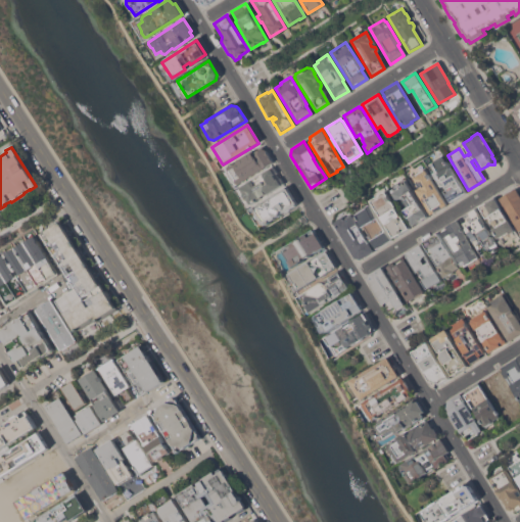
[(234,185),(230,182),(227,179),(225,175),(225,172),(224,169),(250,151),(251,153),(261,147),(263,151),(264,150),(271,162),(234,185)]
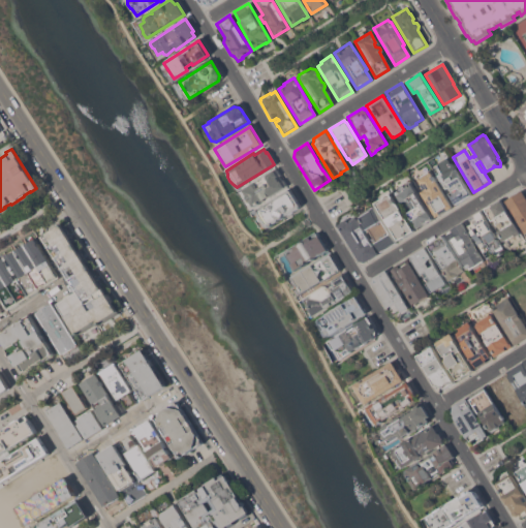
[(468,193),(467,193),(468,196),(454,205),(447,194),(450,192),(446,187),(443,189),(432,168),(437,166),(435,163),(445,158),(453,169),(454,168),(468,193)]
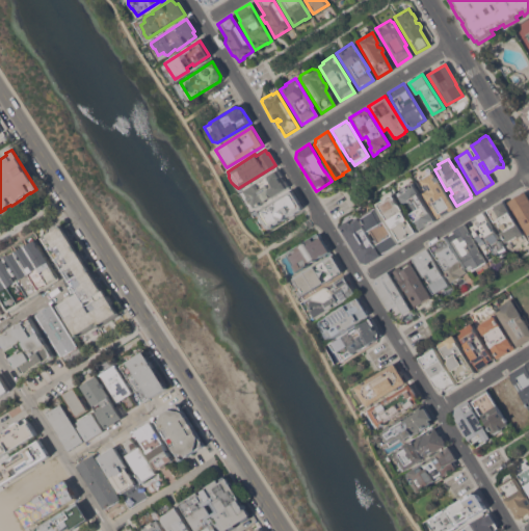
[(275,170),(286,188),(254,208),(249,203),(247,204),(243,198),(246,197),(242,191),(275,170)]
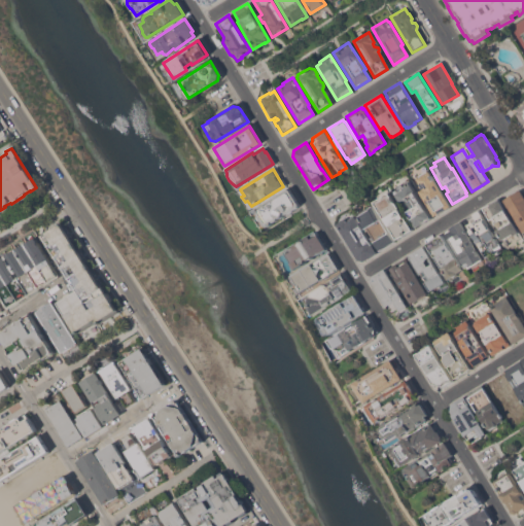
[(449,207),(432,217),(417,191),(421,189),(415,179),(417,178),(416,176),(424,171),(425,173),(427,171),(449,207)]
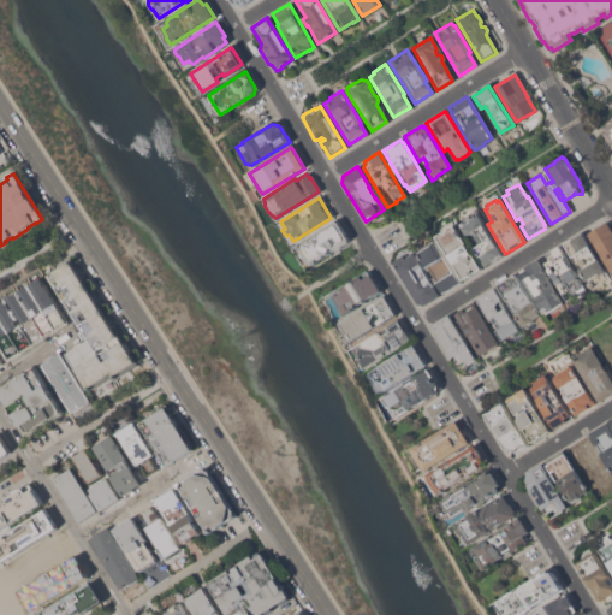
[(501,255),(483,266),(458,224),(462,222),(462,220),(462,219),(463,218),(465,217),(467,218),(468,219),(473,216),(471,214),(475,212),(501,255)]
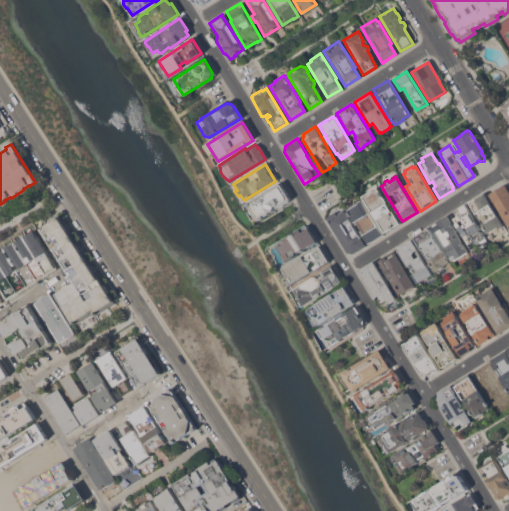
[(276,208),(275,208),(274,208),(274,210),(273,211),(271,212),(270,212),(269,211),(268,212),(267,214),(267,215),(266,216),(258,220),(257,220),(256,220),(255,219),(253,215),(252,215),(251,214),(250,213),(250,212),(249,210),(246,204),(277,184),(279,184),(280,185),(288,198),(289,199),(289,200),(288,201),(277,208),(276,208)]
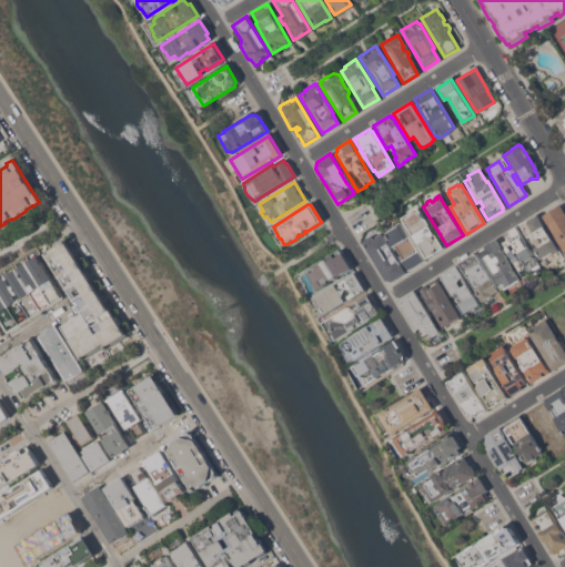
[(564,216),(564,247),(561,251),(541,219),(558,206),(564,216)]
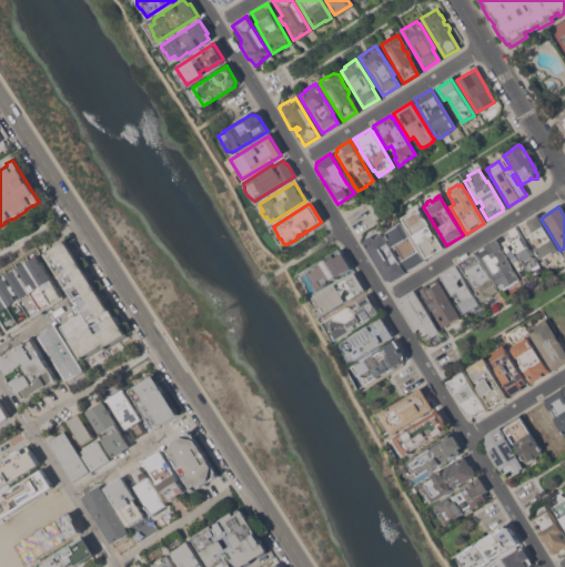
[(402,218),(417,208),(425,220),(443,249),(426,259),(402,218)]
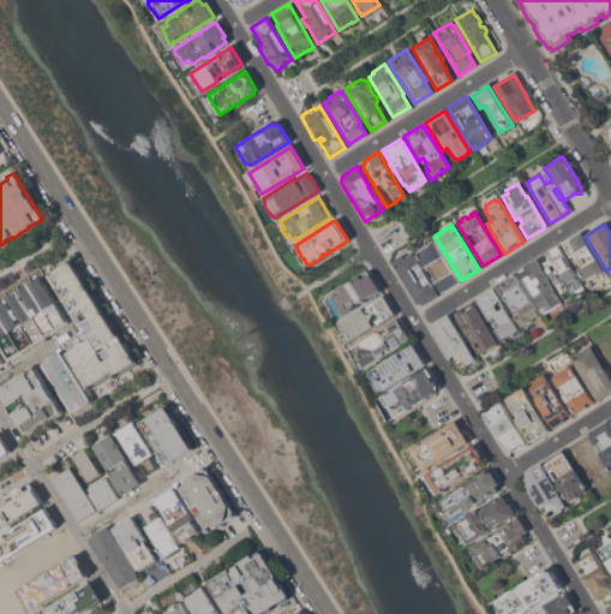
[(561,243),(579,232),(603,272),(597,275),(595,273),(582,281),(576,270),(582,267),(574,254),(569,257),(562,245),(561,243)]
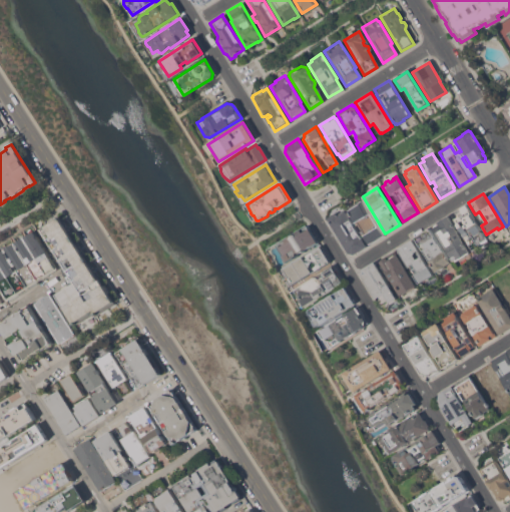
[(345,208),(356,201),(357,202),(360,200),(382,235),(367,244),(345,208)]
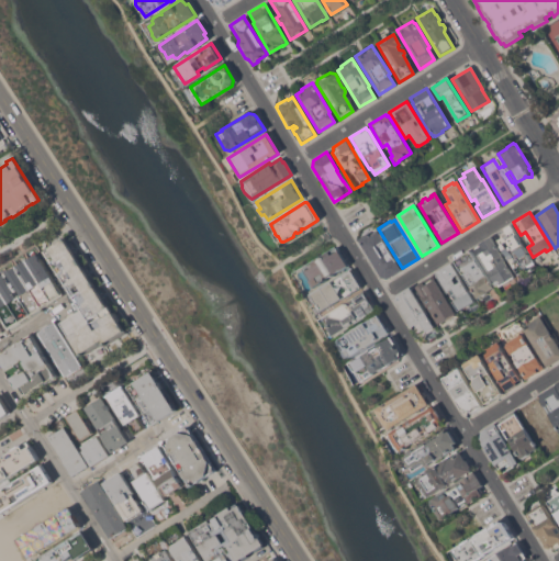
[(530,260),(532,259),(535,265),(527,270),(526,270),(517,276),(512,266),(511,267),(505,257),(495,240),(498,239),(496,238),(495,237),(495,235),(498,235),(499,235),(498,232),(509,224),(513,231),(513,232),(530,260)]
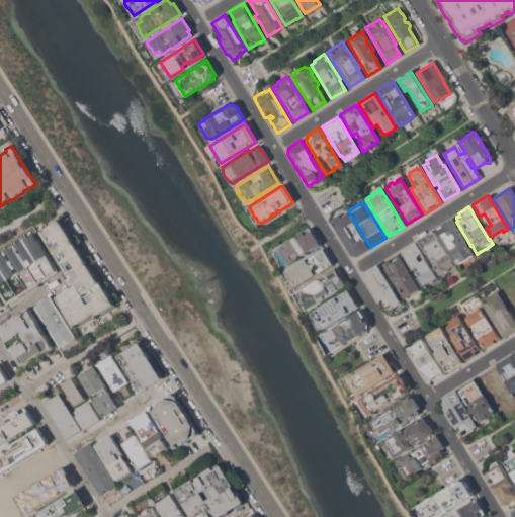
[(368,250),(355,257),(349,256),(328,222),(337,216),(338,218),(346,212),(368,250)]
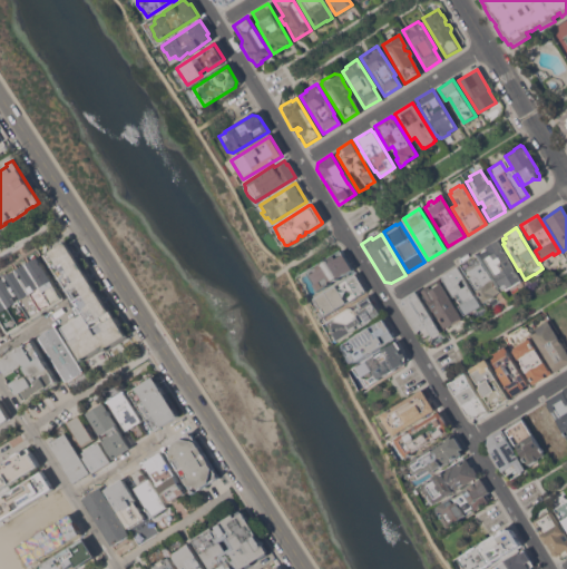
[(520,281),(519,281),(519,282),(504,292),(479,251),(497,241),(497,242),(520,281)]
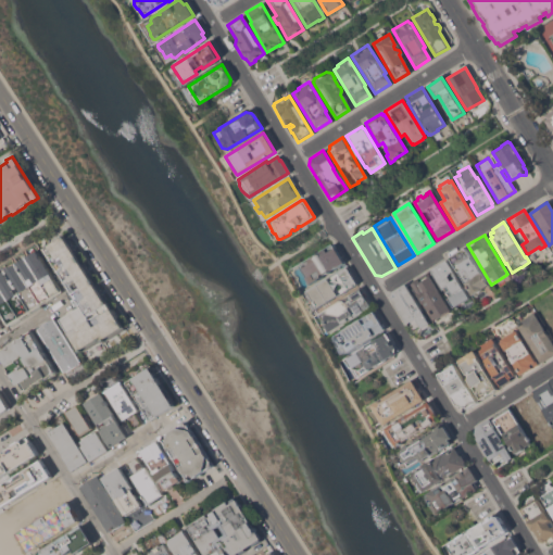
[(41,249),(63,236),(105,304),(107,303),(122,328),(101,341),(99,338),(78,351),(59,319),(78,307),(41,249)]
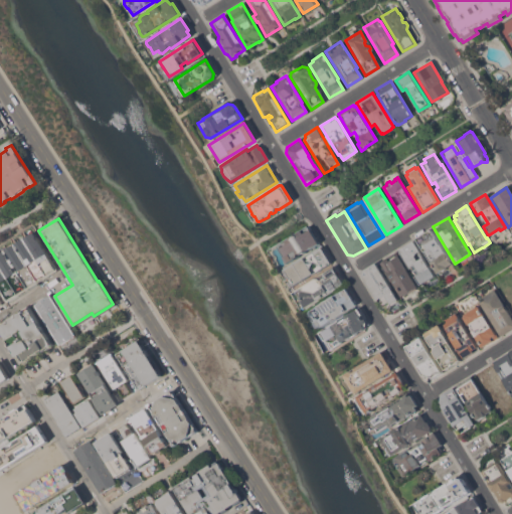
[(286,264),(276,246),(307,226),(318,243),(286,264)]
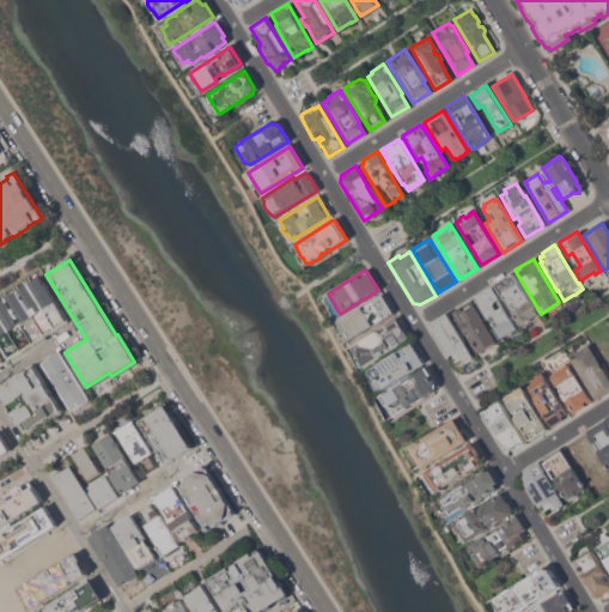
[(536,315),(529,319),(530,319),(518,326),(494,284),(512,273),(512,274),(536,315)]
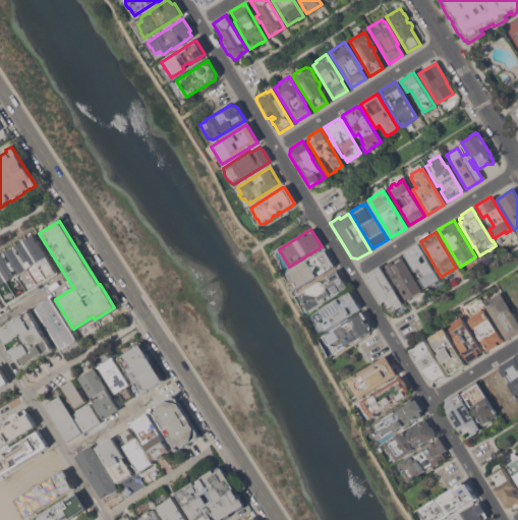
[(6,306),(2,299),(3,298),(0,293),(0,255),(34,235),(58,274),(6,306)]
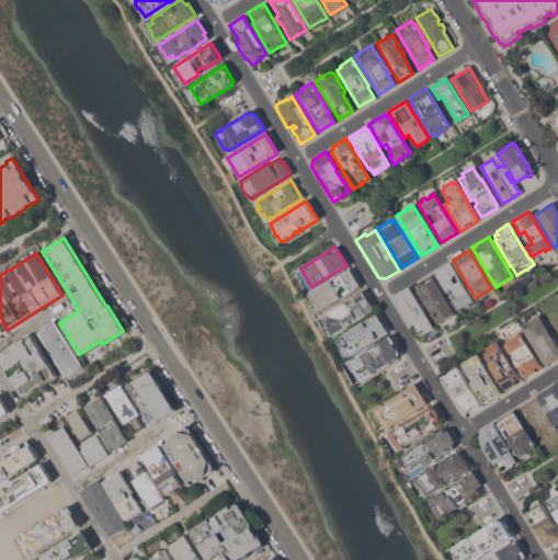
[(471,300),(455,311),(450,301),(452,299),(446,292),(444,293),(432,273),(448,263),(471,300)]
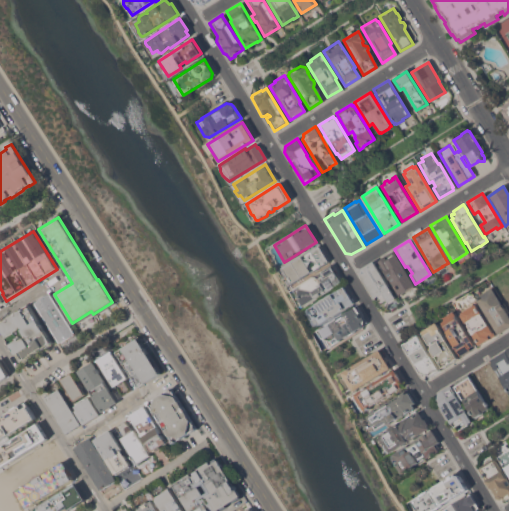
[(291,283),(286,274),(284,275),(281,269),(318,246),(327,262),(291,283)]
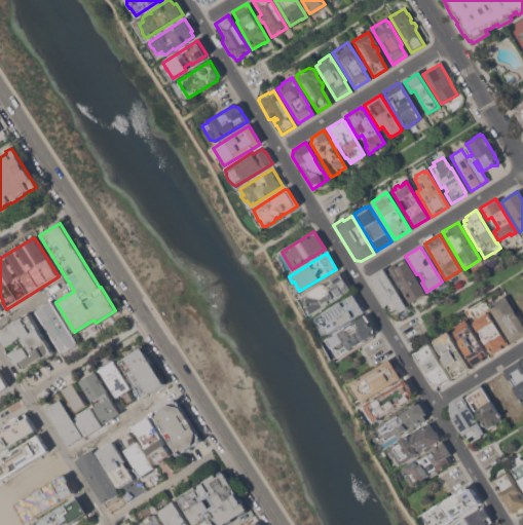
[(391,277),(393,277),(387,268),(401,260),(403,263),(404,262),(424,295),(413,301),(412,300),(407,303),(391,277)]
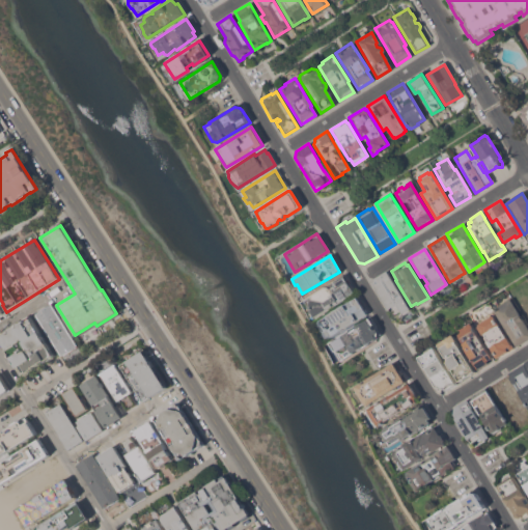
[(409,309),(405,311),(405,310),(393,317),(373,285),(374,279),(386,272),(387,274),(409,309)]
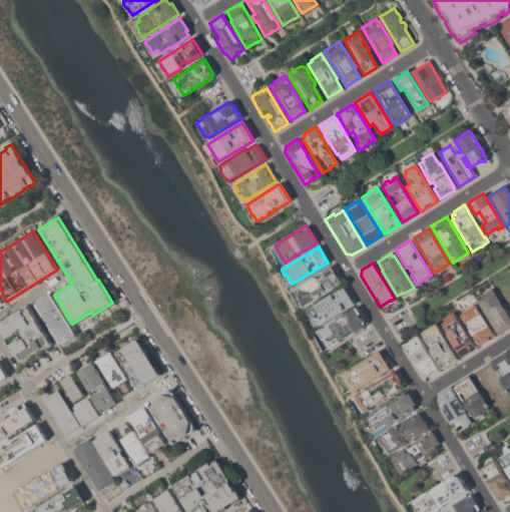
[(338,273),(340,277),(338,278),(341,284),(336,287),(337,288),(303,307),(293,291),(314,279),(313,278),(331,267),(336,274),(338,273)]
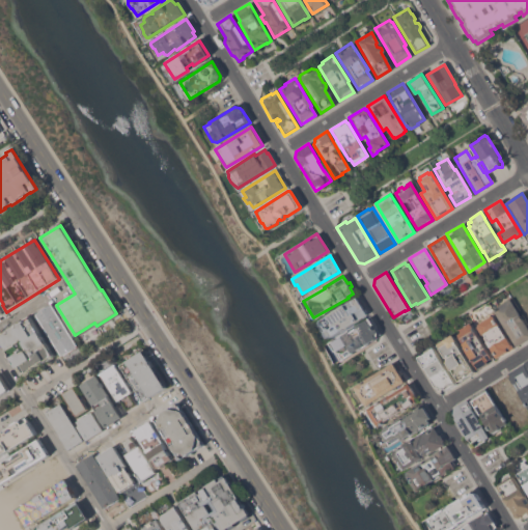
[(355,298),(365,314),(330,337),(329,336),(328,336),(326,336),(323,332),(322,332),(315,323),(355,298)]
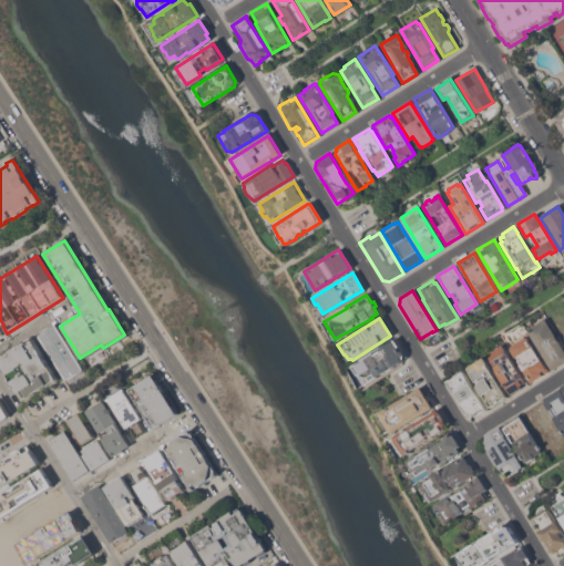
[(563,354),(563,361),(550,371),(527,335),(529,333),(527,331),(530,330),(529,328),(543,320),(563,354)]
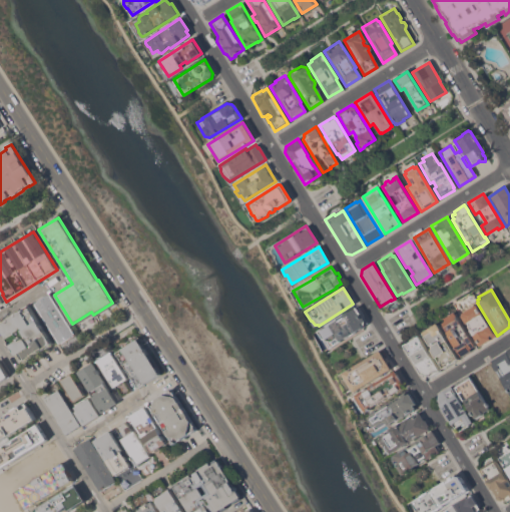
[(56,305),(55,306),(73,334),(58,344),(45,325),(44,325),(31,304),(41,297),(47,296),(50,294),(51,296),(56,305)]
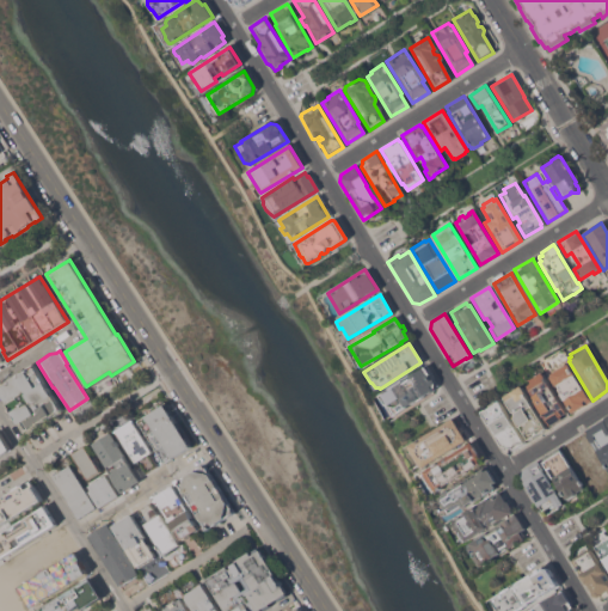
[(589,402),(570,414),(547,376),(566,364),(589,402)]
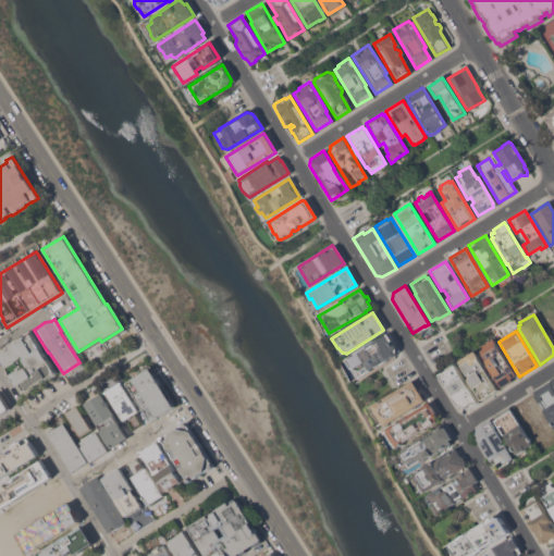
[(56,373),(23,394),(0,358),(0,354),(5,350),(5,349),(8,347),(8,346),(29,332),(56,373)]
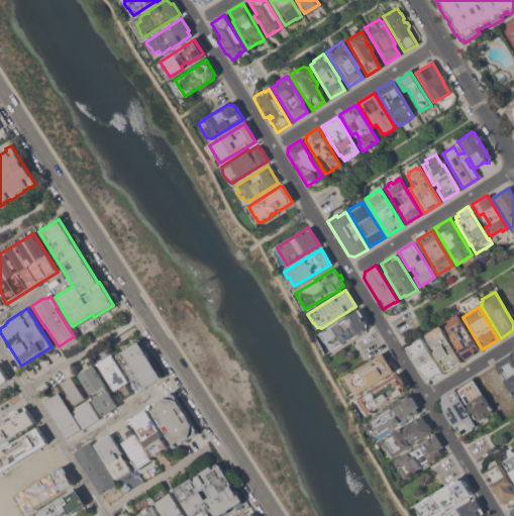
[(358,310),(367,324),(365,330),(332,350),(329,351),(324,342),(325,342),(320,334),(358,310)]
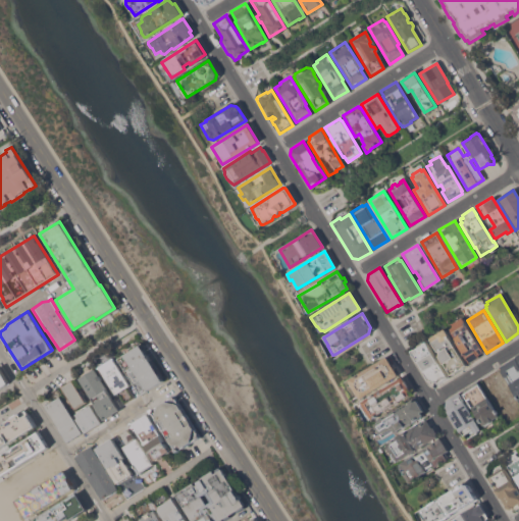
[(461,352),(460,352),(455,342),(454,339),(449,329),(453,326),(451,324),(461,318),(482,352),(481,353),(482,354),(478,357),(468,364),(461,352)]
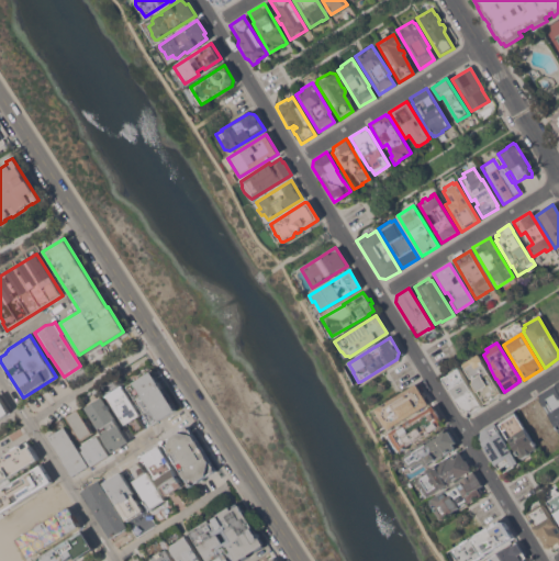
[(502,394),(484,404),(473,384),(474,379),(470,378),(461,363),(476,355),(476,356),(478,355),(502,394)]
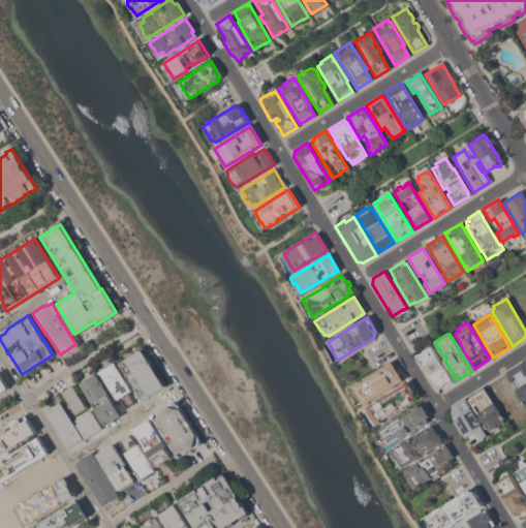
[(152,395),(153,397),(150,399),(148,397),(142,401),(117,361),(138,347),(140,348),(144,346),(153,362),(150,363),(164,386),(152,395)]
